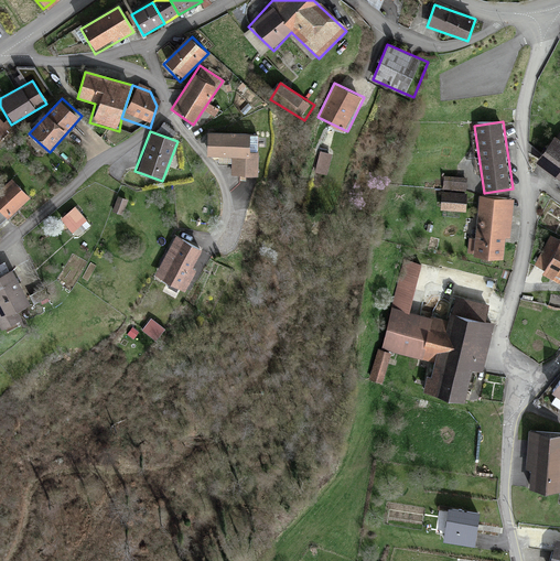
[(256,133),(208,135),(208,157),(233,157),(234,176),(264,175),(262,149),(256,149),(256,133)]
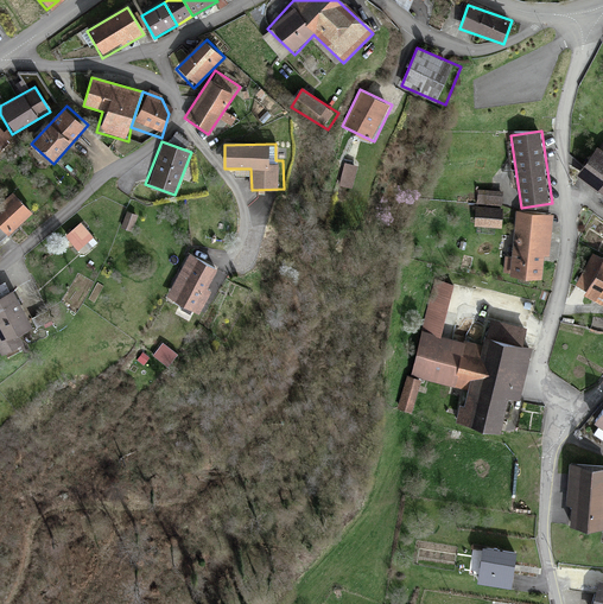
[(602,150),(597,146),(576,178),(602,196),(602,150)]
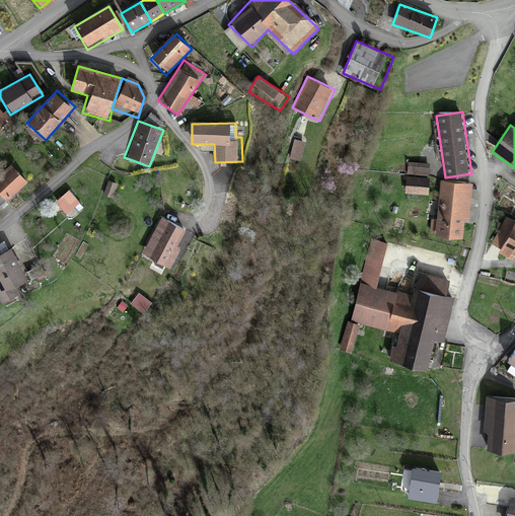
[(430,163),(407,161),(403,194),(427,195),(430,163)]
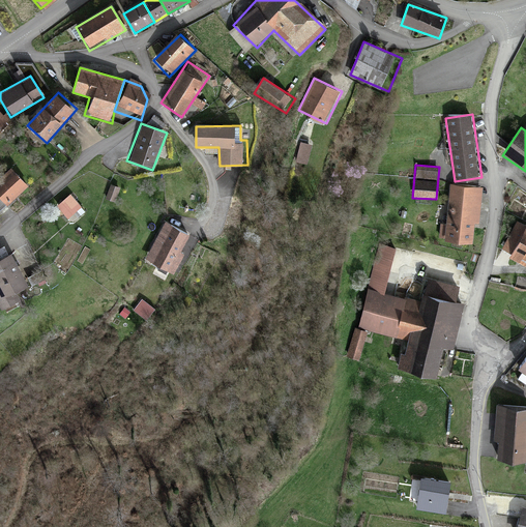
[(27,186),(10,170),(0,179),(0,211),(27,186)]
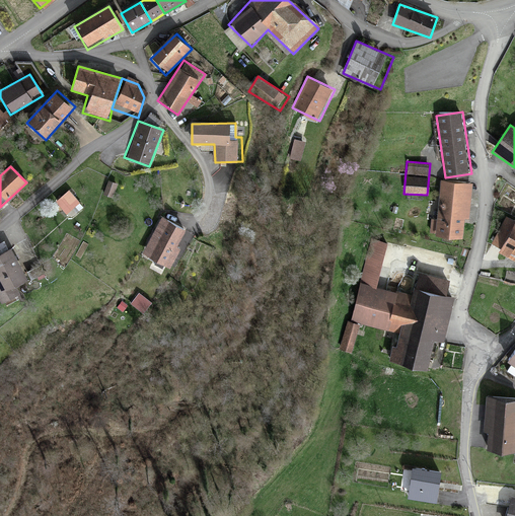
[(472,182),(439,179),(435,236),(461,238),(463,219),(469,219),(472,182)]
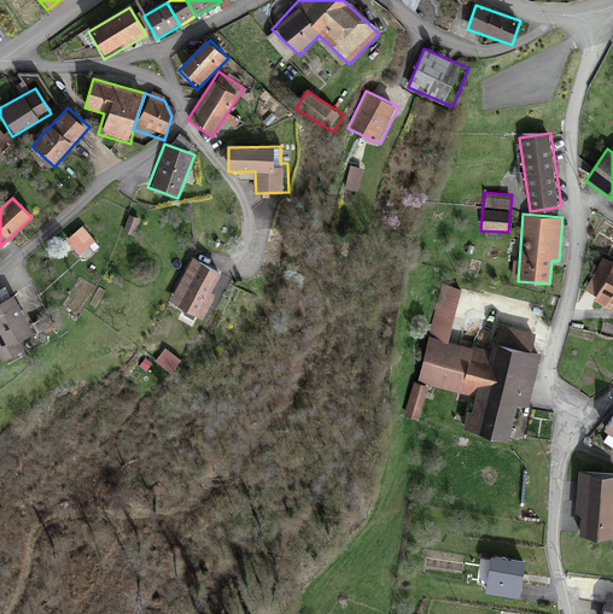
[(81,228),(64,241),(77,258),(95,244),(81,228)]
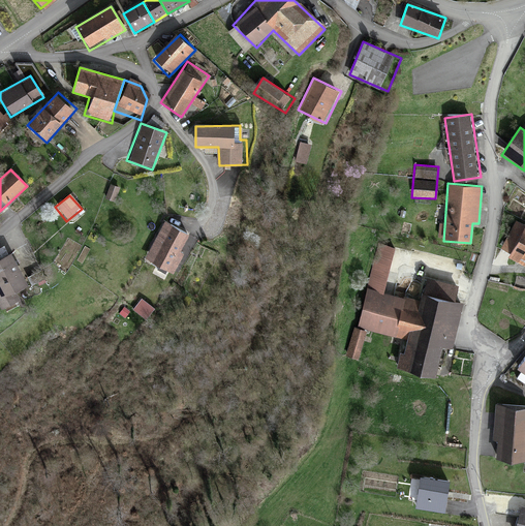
[(191,234),(165,221),(147,258),(177,273),(187,252),(183,250),(191,234)]
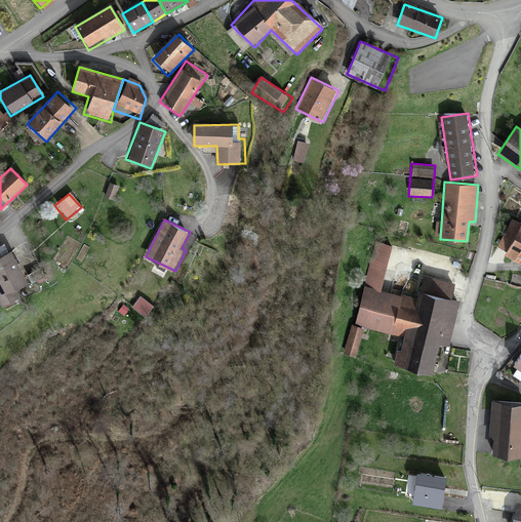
[(520,227),(505,257),(520,266),(520,227)]
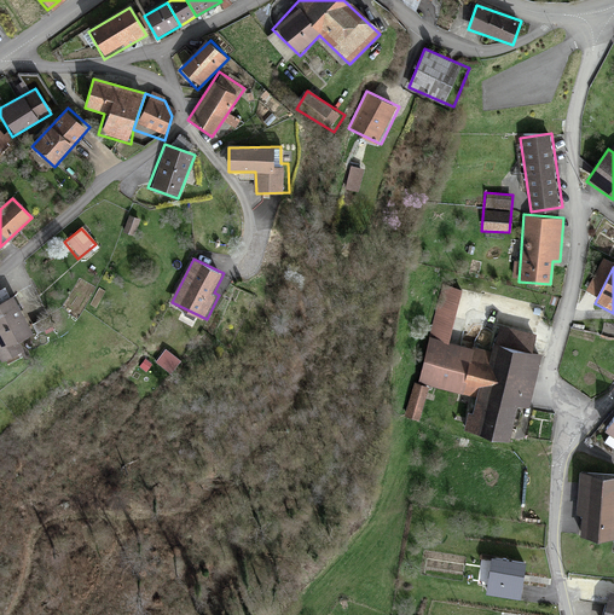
[(462,290),(440,285),(427,337),(449,343),(462,290)]
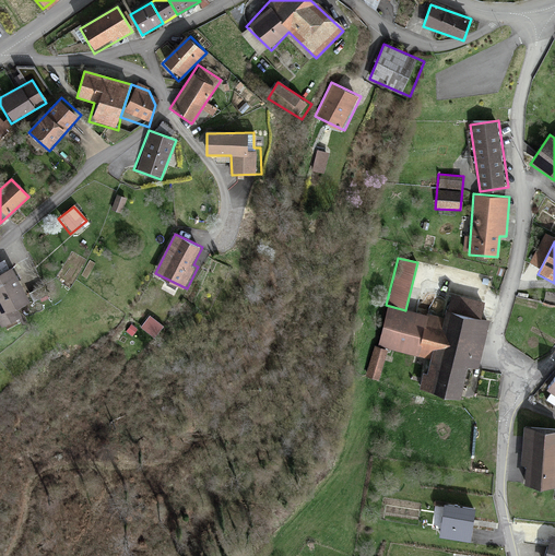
[(12,264),(0,271),(0,331),(23,320),(19,310),(32,303),(12,264)]
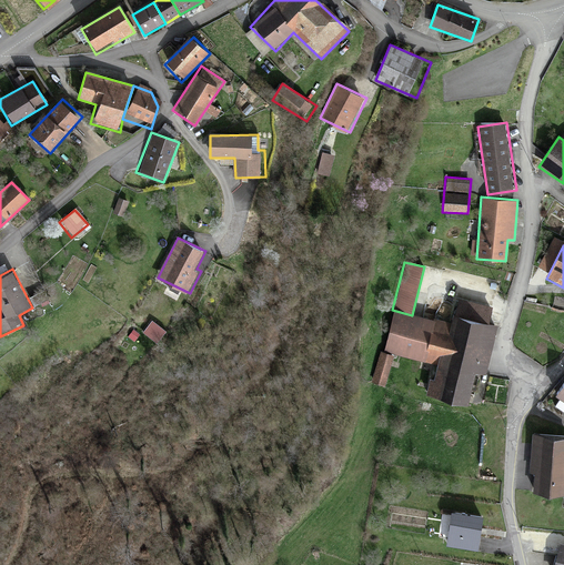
[(452,298),(446,323),(436,366),(430,395),(470,404),(477,372),(482,372),(497,308),(452,298)]
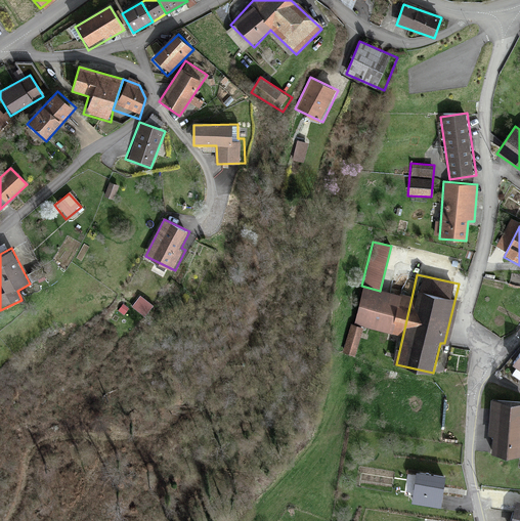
[(412,298),(380,291),(361,286),(352,326),(360,328),(402,338),(412,298)]
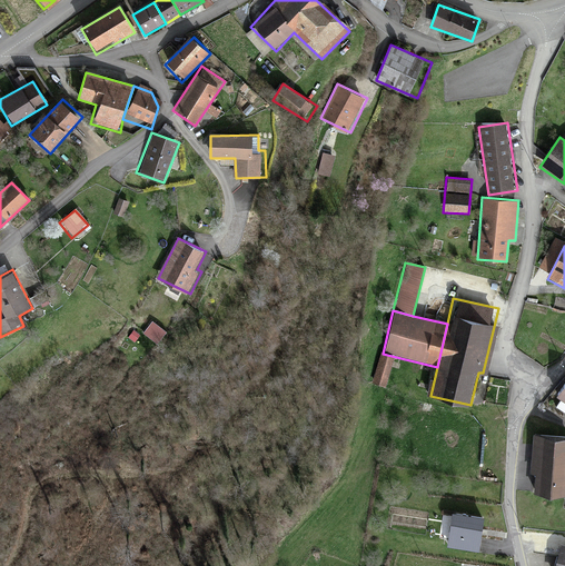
[(384,389),(392,356),(383,354),(378,353),(369,386),(384,389)]
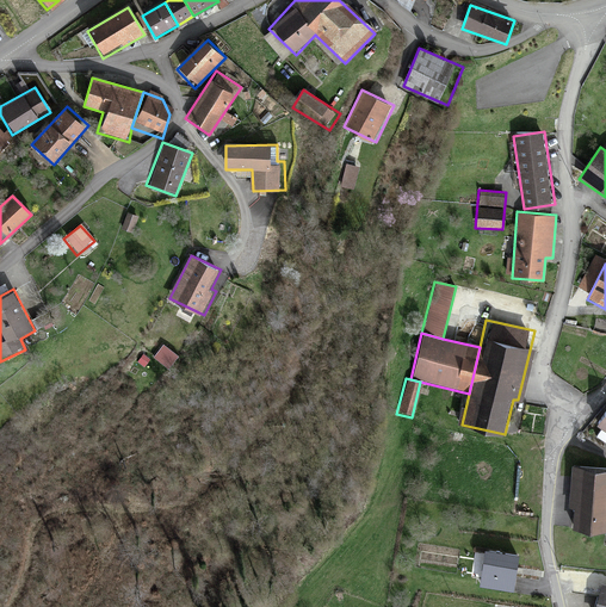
[(605,409),(594,428),(605,435),(605,409)]
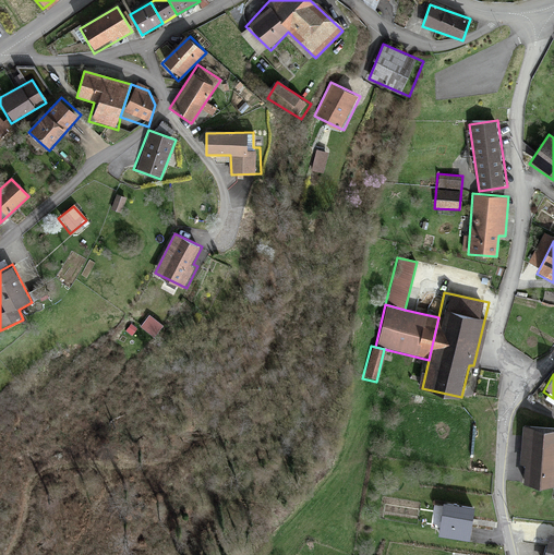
[(553,429),(520,426),(518,467),(526,467),(525,484),(553,486),(553,429)]
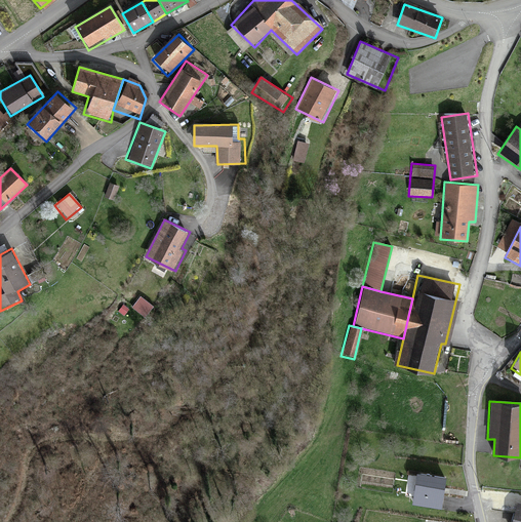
[(448,476),(417,471),(411,504),(442,509),(448,476)]
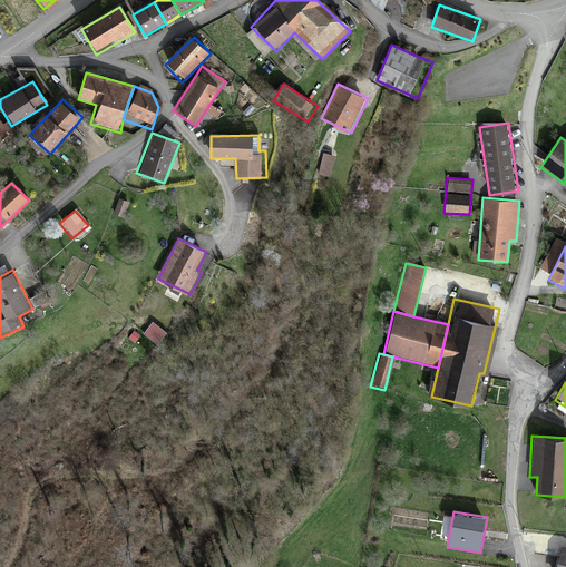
[(565,566),(565,547),(562,546),(556,566),(565,566)]
